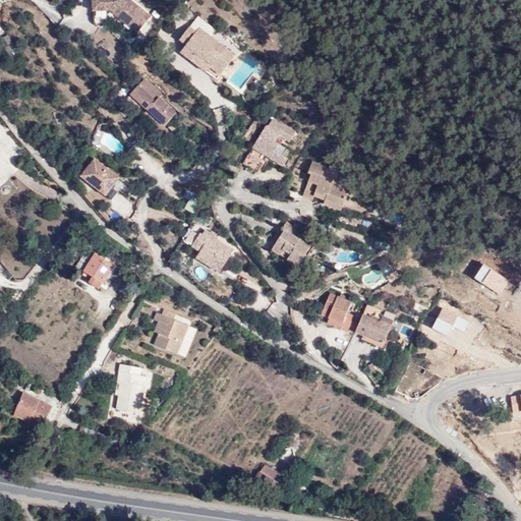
[(146,22),(117,2),(85,6),(88,21),(104,19),(132,40),(146,22)]
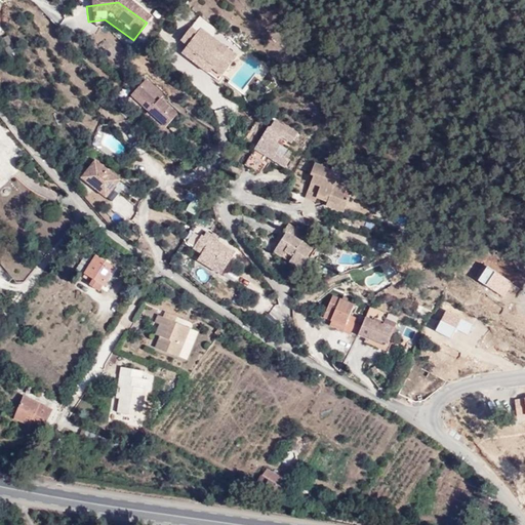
[(217,83),(234,57),(197,33),(193,37),(187,32),(178,45),(185,49),(179,57),(217,83)]
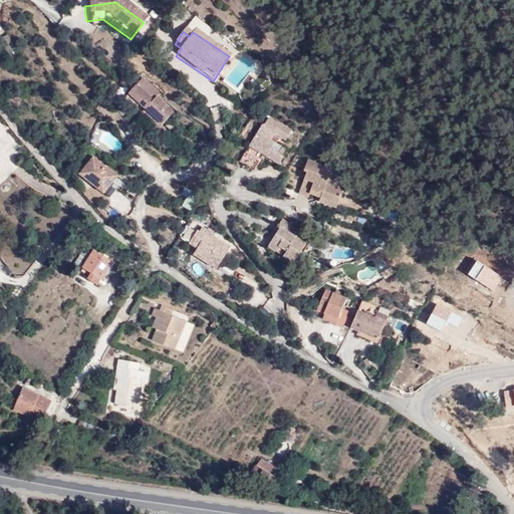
[(159,100),(141,84),(127,100),(127,102),(123,107),(135,116),(139,111),(162,131),(173,117),(156,103),(159,100)]
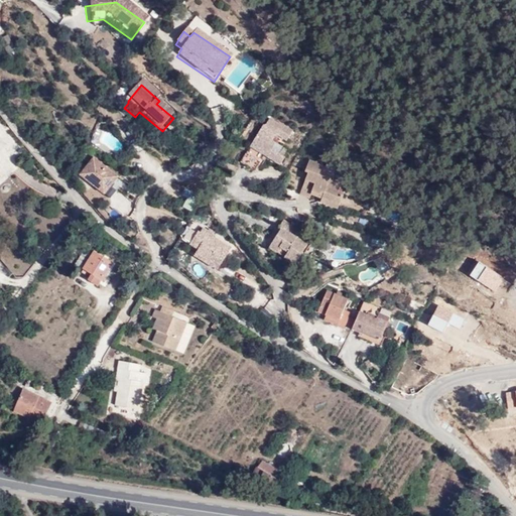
[(297,133),(286,126),(284,129),(274,123),(269,130),(267,129),(246,165),(260,176),(268,164),(265,162),(268,157),(285,167),(289,160),(278,154),(282,147),(278,145),(282,138),(291,143),(297,133)]
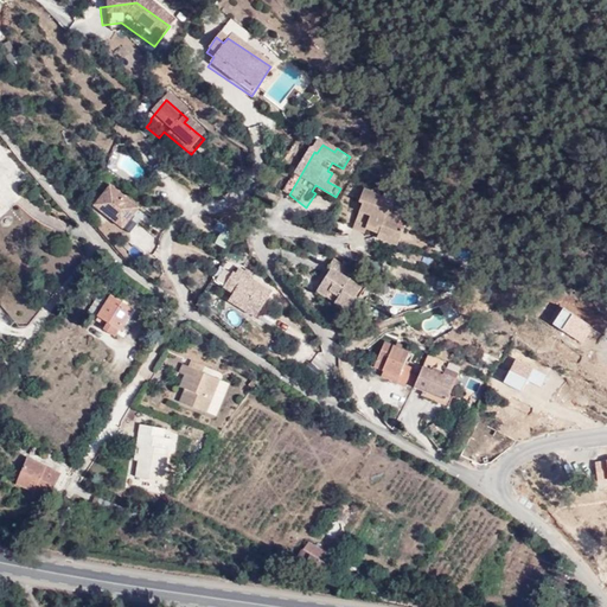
[(125,228),(140,204),(108,181),(93,205),(125,228)]
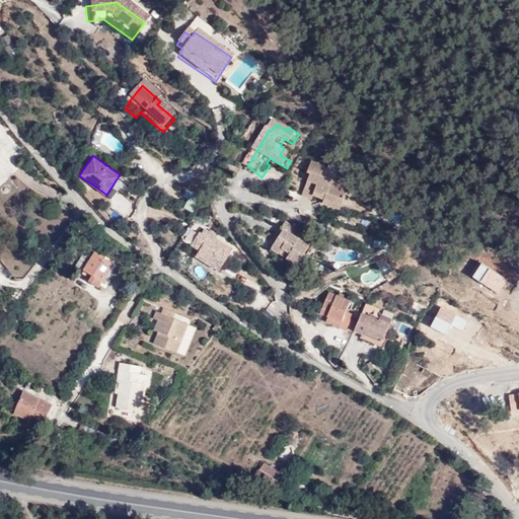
[(314,202),(315,198),(317,192),(328,195),(326,201),(344,208),(347,197),(341,194),(342,189),(330,184),(334,177),(324,171),(325,168),(312,163),(308,173),(311,174),(303,197),(314,202)]
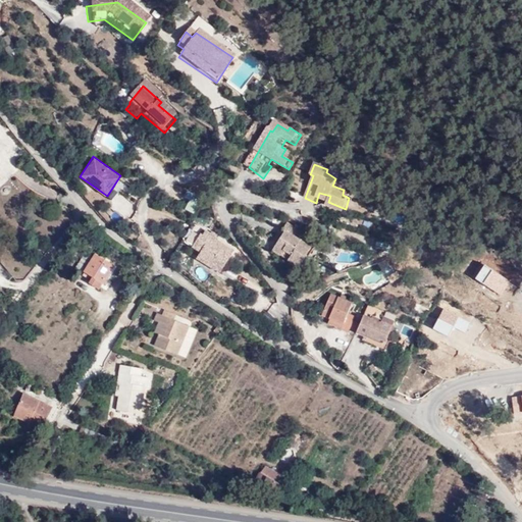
[(110,202),(126,216),(136,207),(118,193),(110,202)]
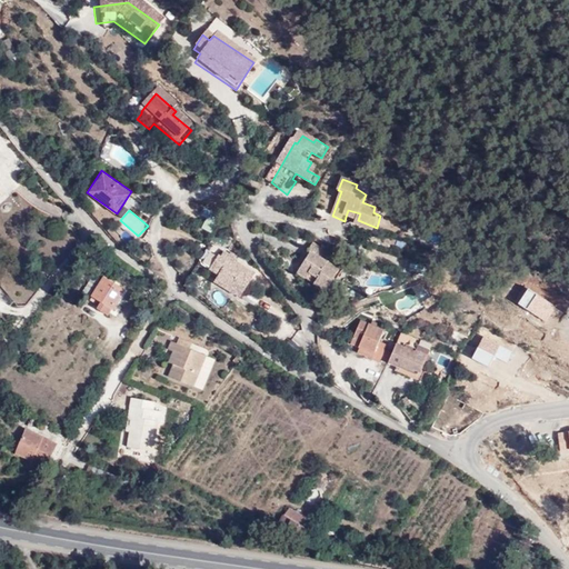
[(348,210),(346,217),(355,220),(358,220),(360,213),(348,210)]
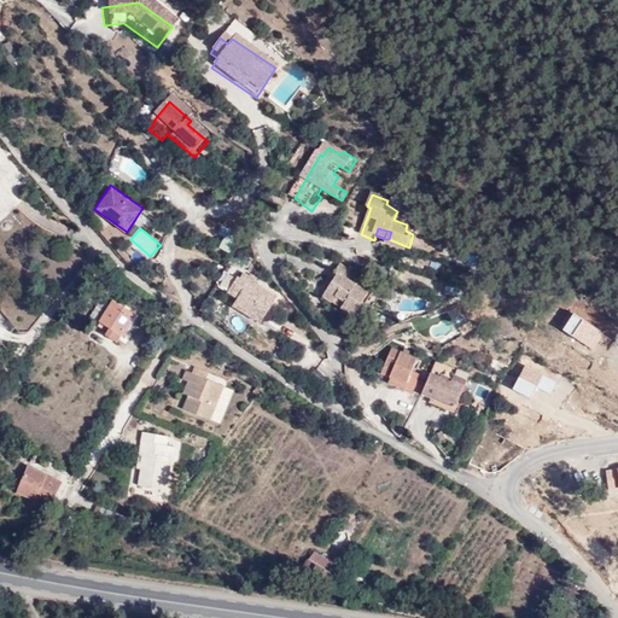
[(406,254),(409,248),(389,239),(385,239),(384,244),(406,254)]
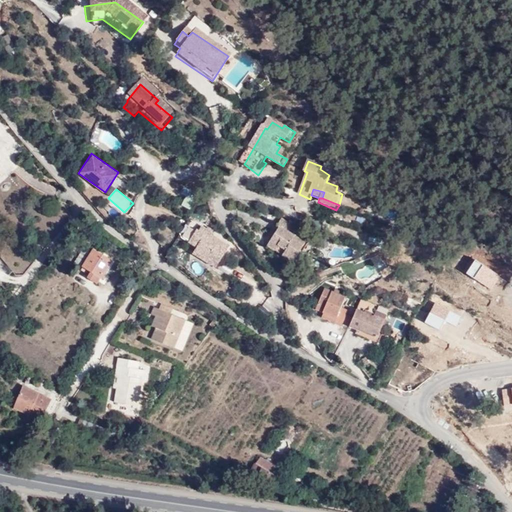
[(280,229),(271,243),(280,248),(286,252),(282,258),(293,265),(305,246),(293,238),(297,231),(281,221),(277,228),(280,229)]
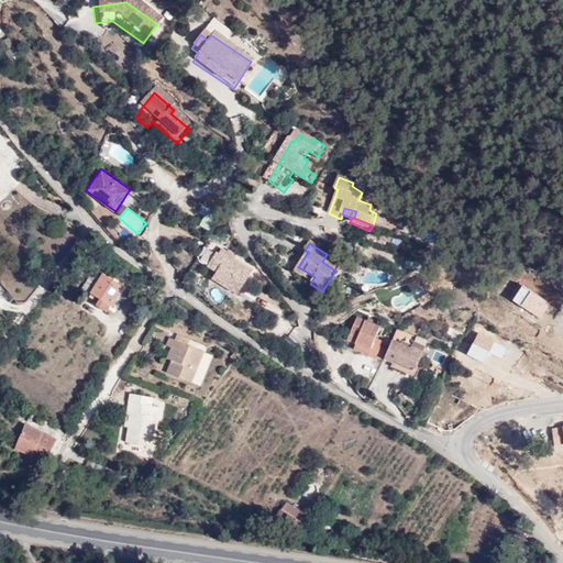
[(218,257),(213,266),(223,272),(220,277),(217,284),(235,295),(239,288),(245,291),(255,275),(230,261),(232,256),(225,253),(221,258),(218,257)]
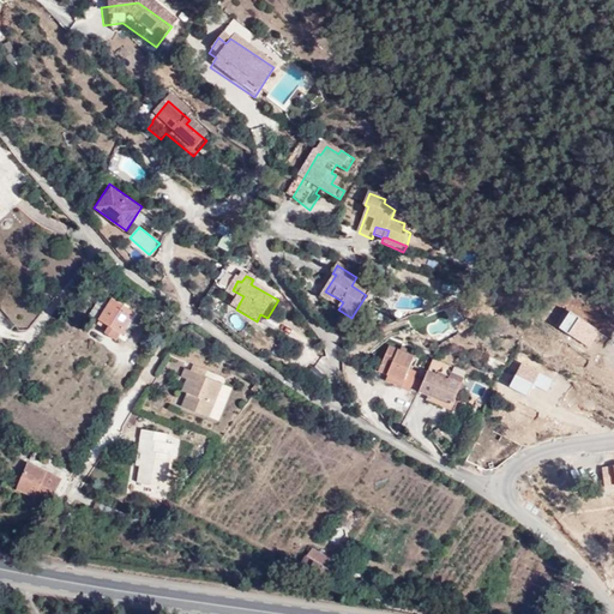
[(244,296),(233,290),(229,296),(240,302),(244,296)]
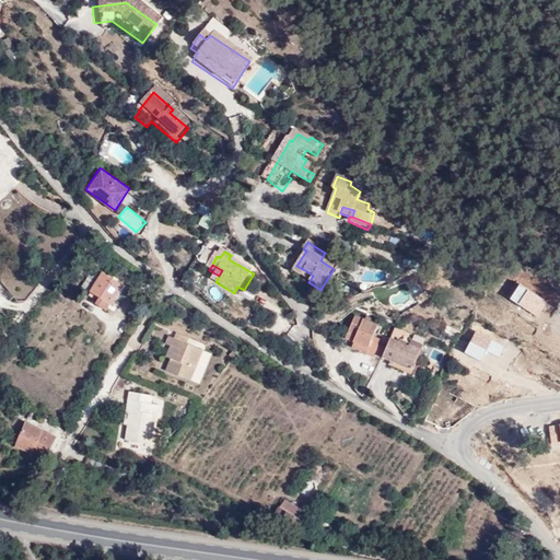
[(306,271),(296,266),(293,271),(302,278),(306,271)]
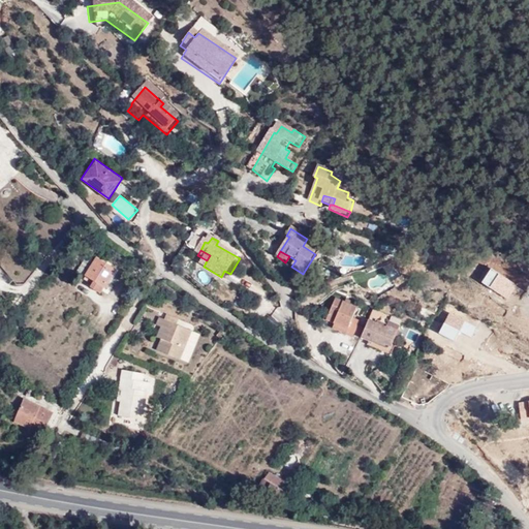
[(94,260),(86,256),(75,273),(84,278),(94,260)]
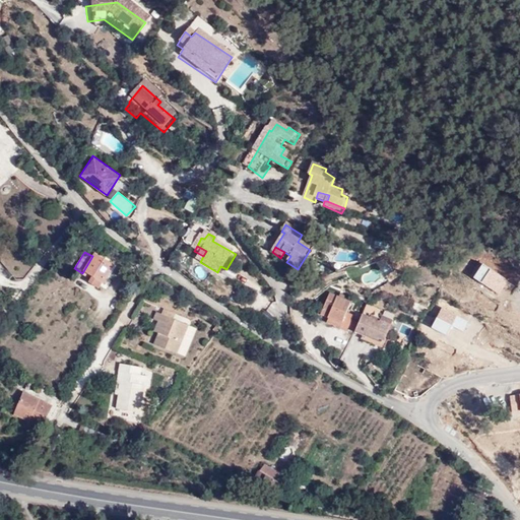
[(110,277),(113,280),(120,268),(94,253),(92,256),(83,271),(92,276),(88,283),(99,289),(103,282),(106,284),(110,277)]
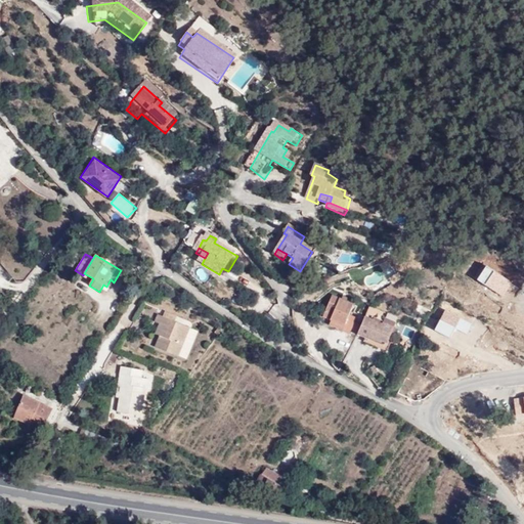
[(225,277),(228,271),(222,268),(219,274),(225,277)]
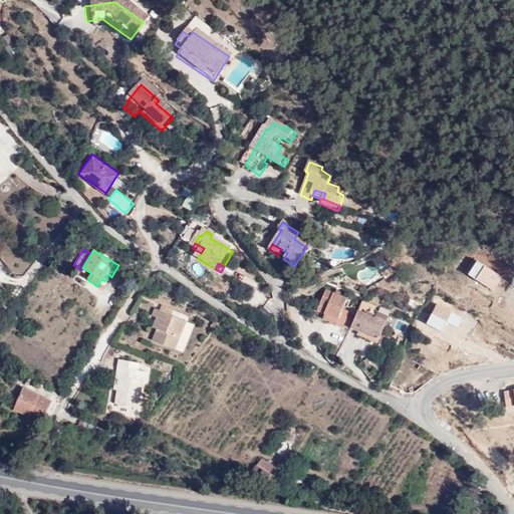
[(315,313),(322,316),(335,322),(333,327),(341,331),(341,328),(348,315),(341,312),(346,301),(325,292),(315,313)]
